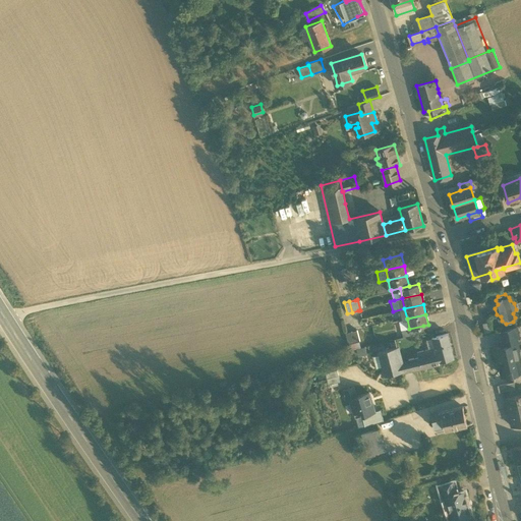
[(401,331),(409,329),(407,319),(398,321),(401,331)]
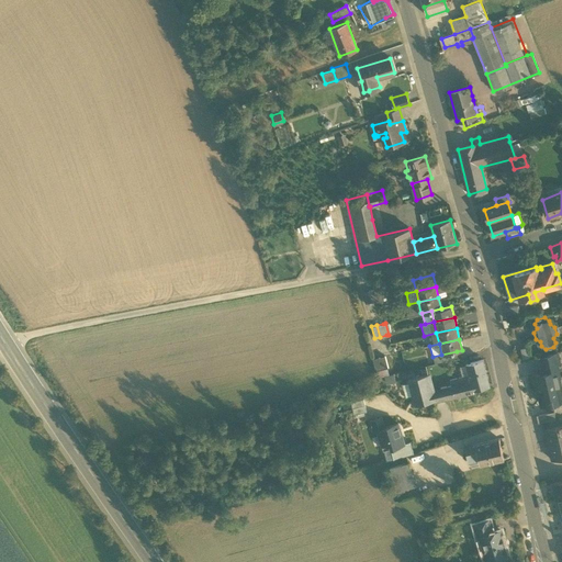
[(441,355),(444,361),(458,358),(457,351),(441,355)]
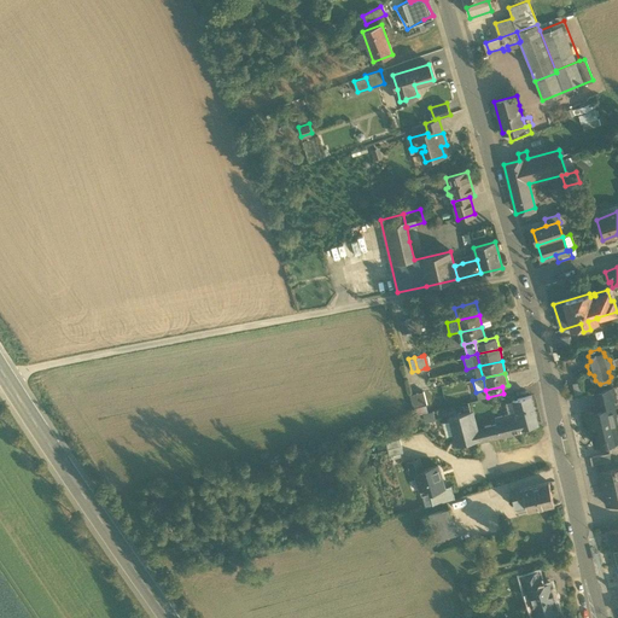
[(595,392),(600,409),(614,407),(614,408),(617,407),(613,388),(595,392)]
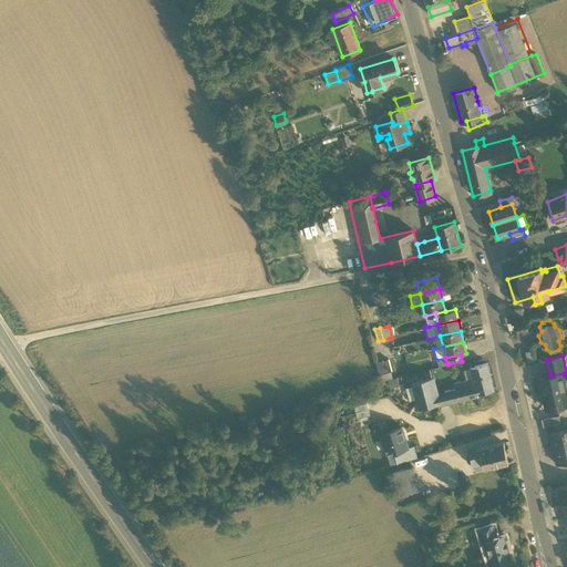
[(389,360),(382,361),(385,373),(392,371),(389,360)]
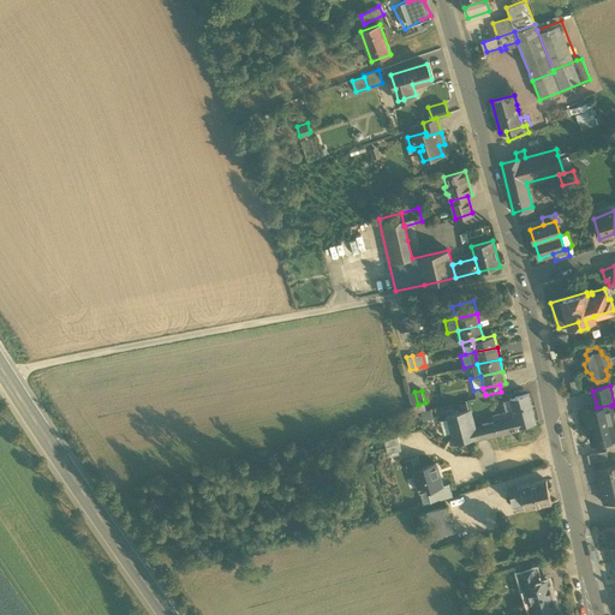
[(411,406),(418,405),(415,392),(408,394),(411,406)]
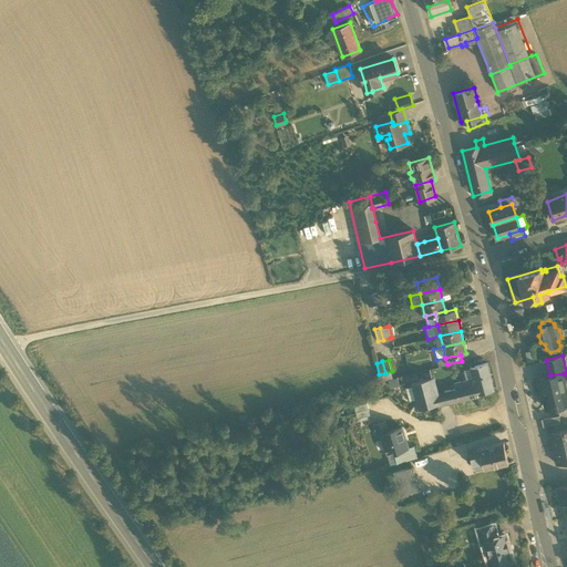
[(470,368),(473,379),(477,394),(494,390),(487,363),(470,368)]
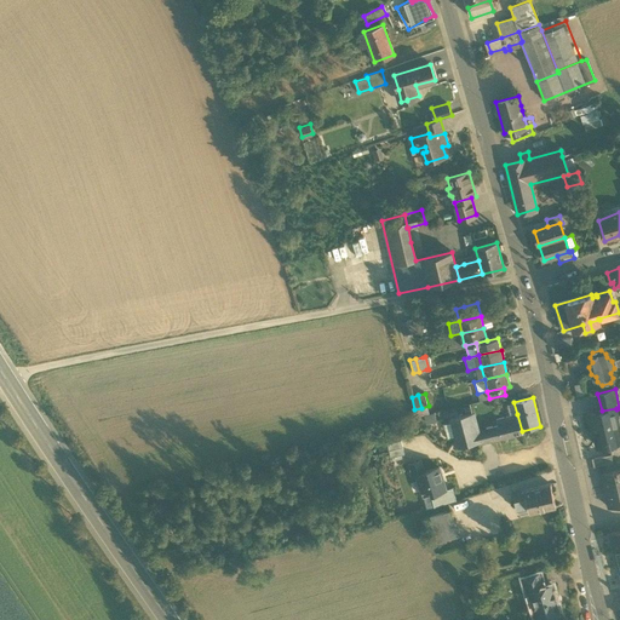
[(596,438),(598,448),(609,446),(609,447),(612,447),(610,441),(619,437),(619,425),(616,409),(616,408),(602,411),(589,414),(593,440),(596,438)]
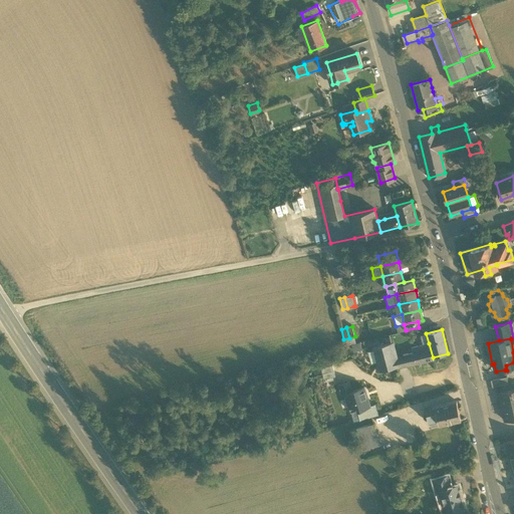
[(372,347),(376,361),(395,357),(392,342),(372,347)]
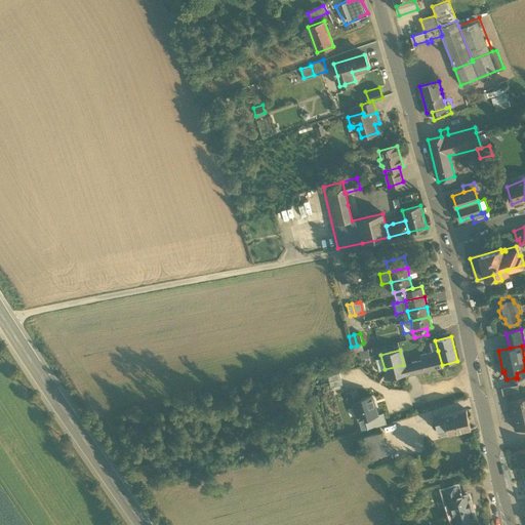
[(443,367),(442,365),(438,351),(420,356),(421,360),(425,371),(443,367)]
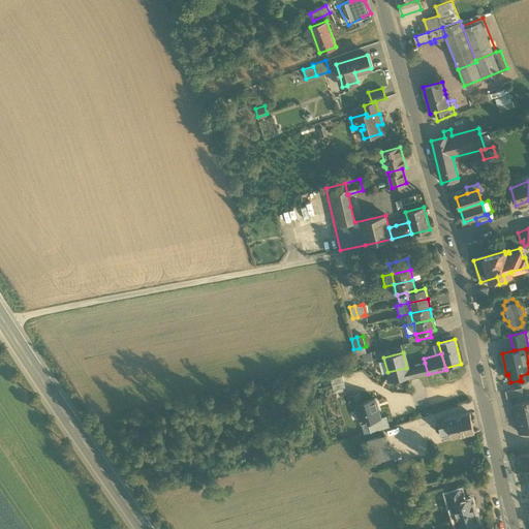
[(415,365),(417,377),(428,374),(425,363),(415,365)]
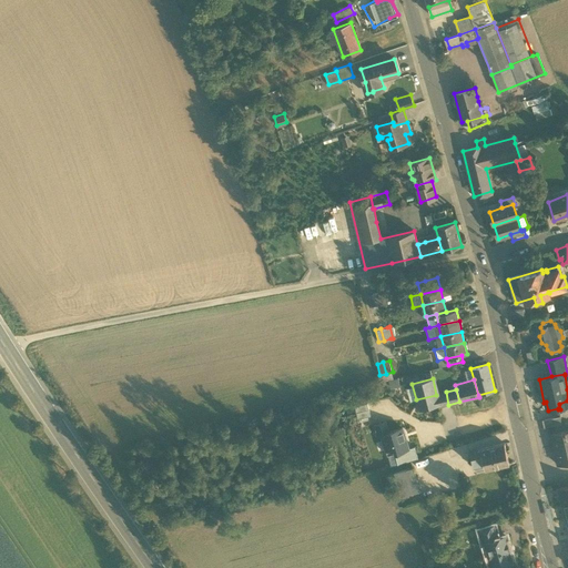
[(446,392),(436,395),(439,405),(438,405),(439,407),(448,405),(446,392)]
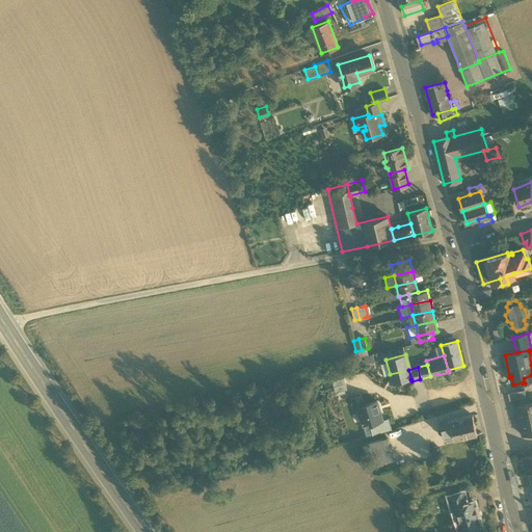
[(393,384),(410,379),(411,379),(408,370),(390,374),(393,384)]
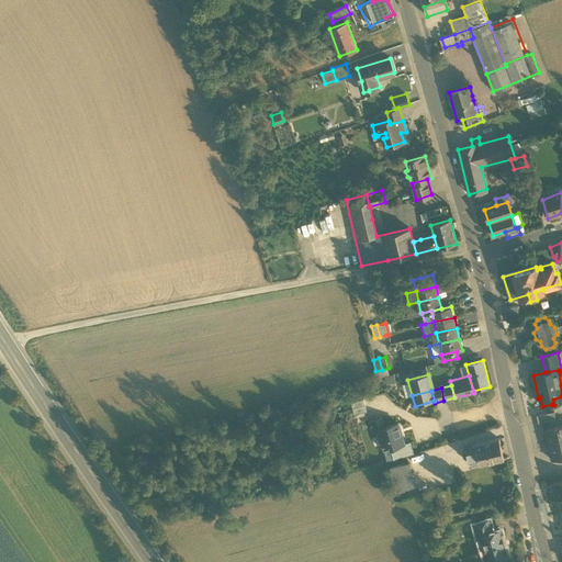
[(352,403),(356,415),(367,413),(363,400),(352,403)]
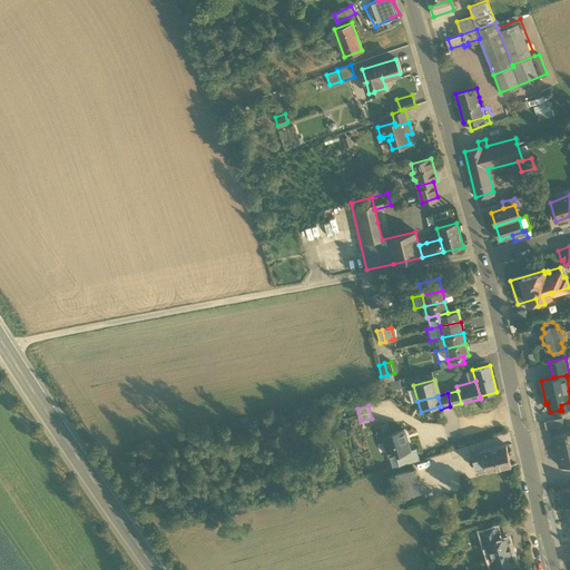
[(544,422),(546,430),(563,425),(562,418),(544,422)]
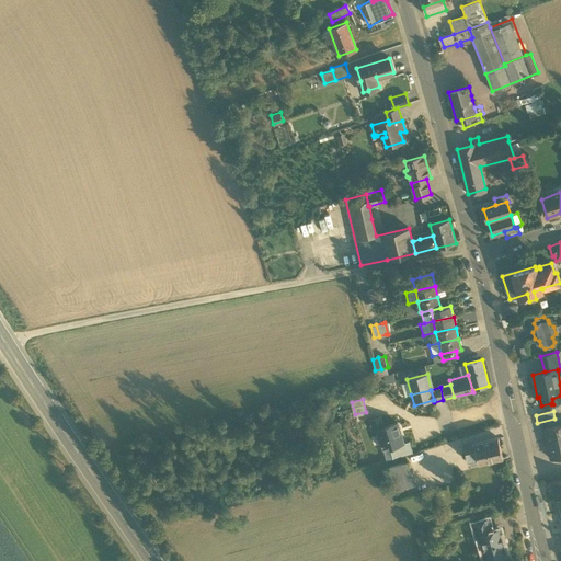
[(369,421),(373,431),(377,430),(385,427),(381,418),(369,421)]
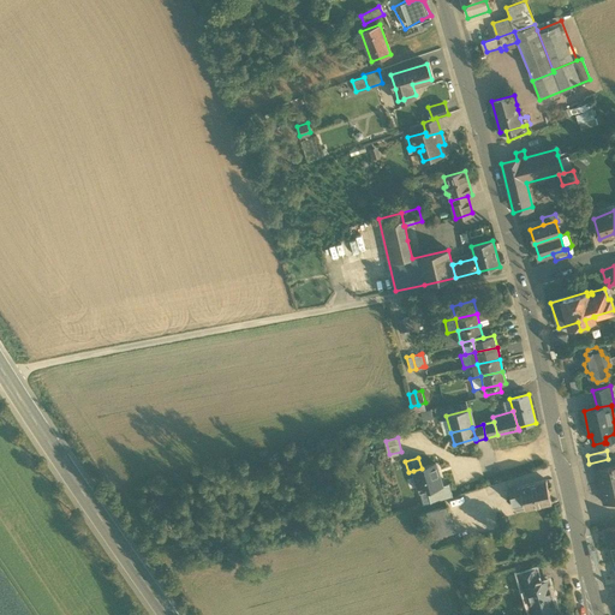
[(427,487),(428,490),(442,487),(439,475),(436,475),(433,465),(422,469),(413,471),(418,489),(427,487)]
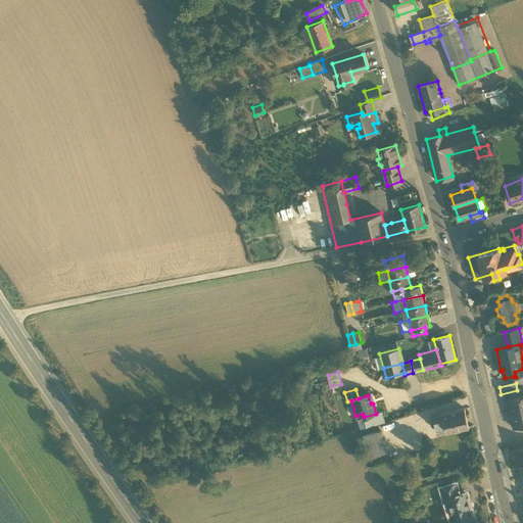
[(522,396),(508,400),(514,428),(522,426),(522,396)]
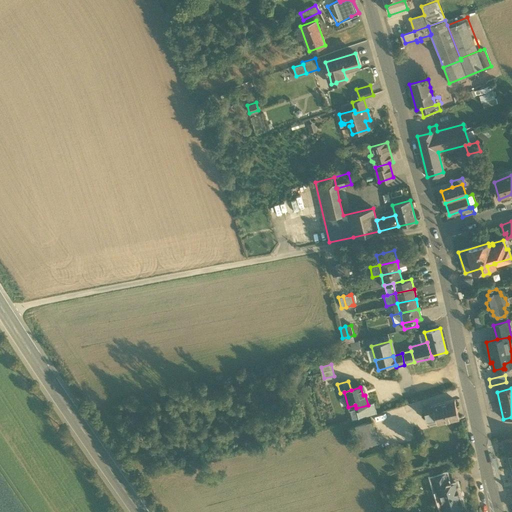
[(438,412),(441,423),(459,419),(454,400),(433,406),(435,413),(438,412)]
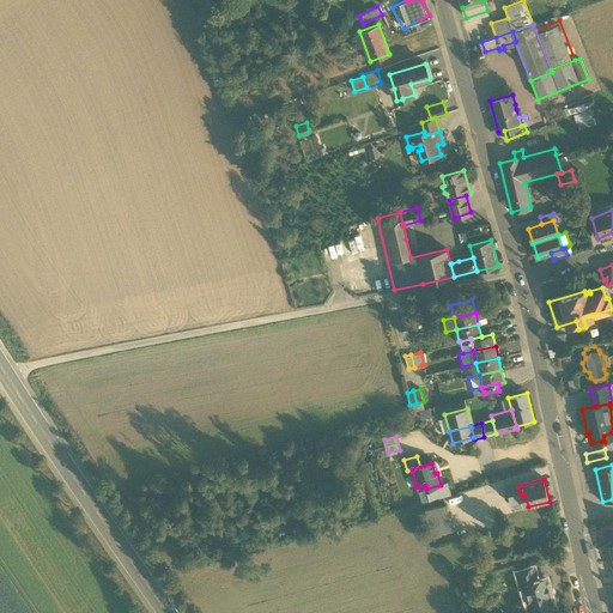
[(418,491),(422,504),(447,496),(443,484),(441,485),(426,489),(418,491)]
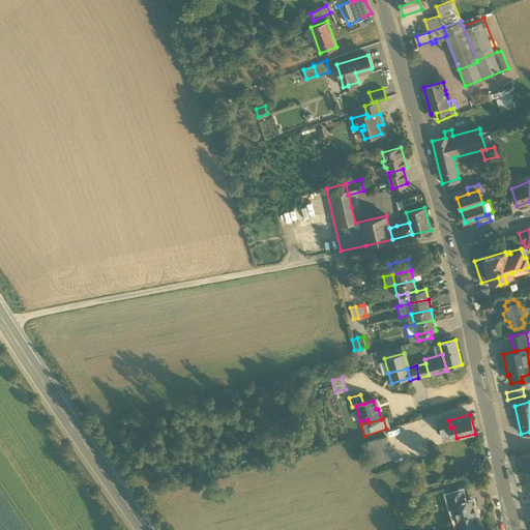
[(439,422),(440,430),(450,428),(448,420),(439,422)]
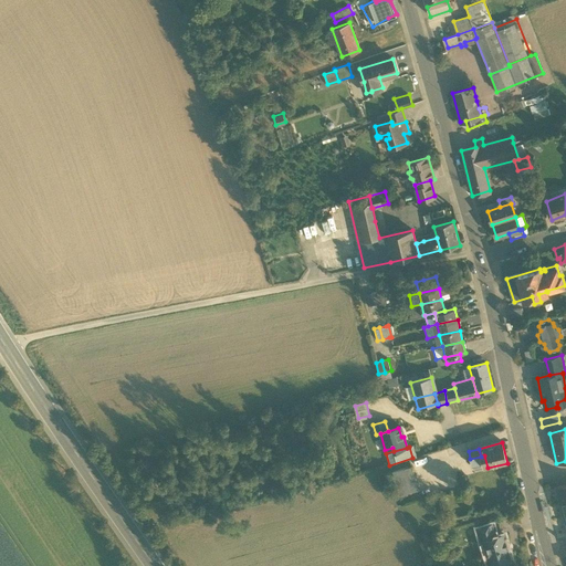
[(391,473),(399,499),(418,492),(410,467),(391,473)]
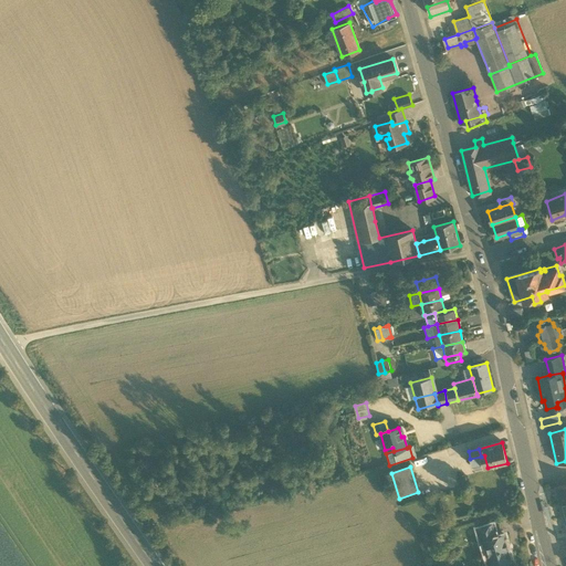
[(565,484),(556,488),(565,524),(565,484)]
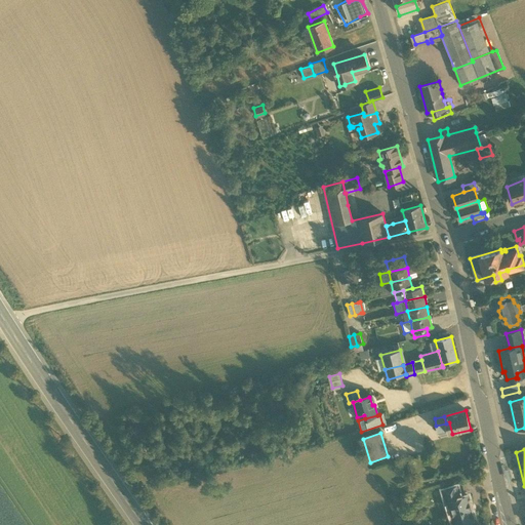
[(442,489),(446,502),(449,501),(449,500),(459,497),(456,485),(442,489)]
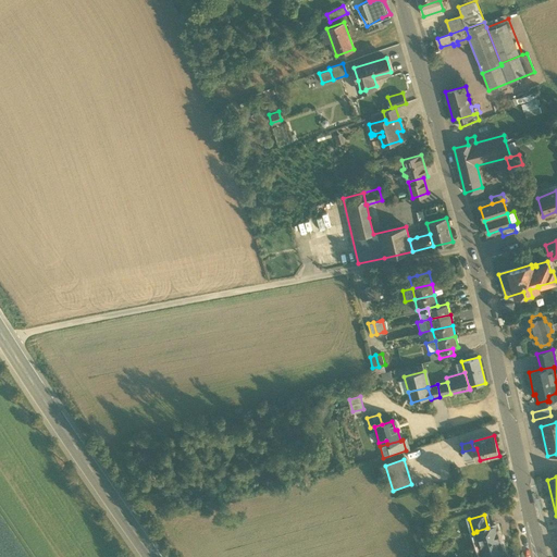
[(484,551),(486,556),(493,556),(504,554),(495,525),(487,528),(477,531),(477,532),(480,542),(478,545),(480,549),(482,552),(484,551)]
